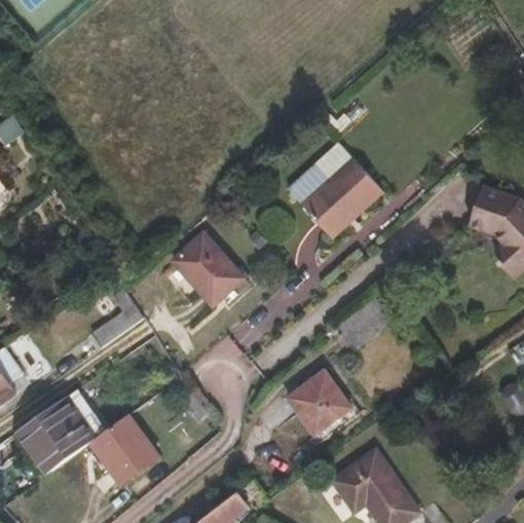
[(24,131),(11,112),(0,121),(0,136),(6,144),(24,131)]
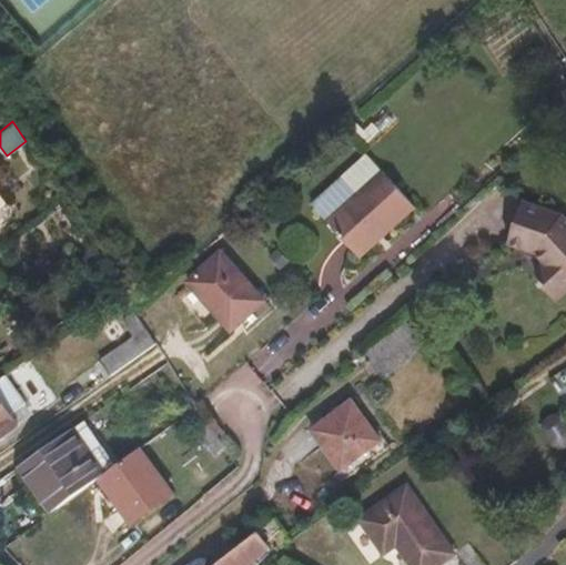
[(385,235),(420,207),(390,170),(364,190),(349,172),(317,198),(356,249),(380,230),(385,235)]
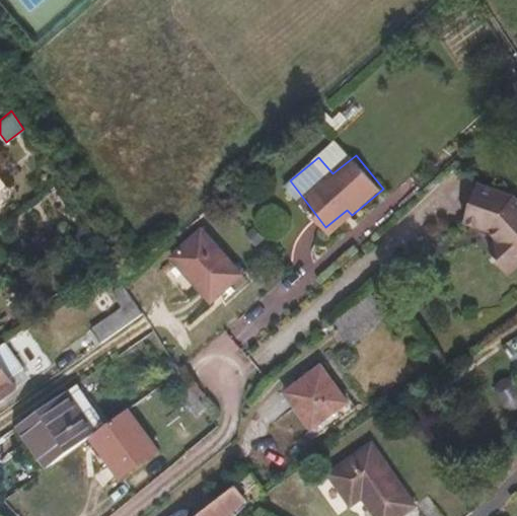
[(516,196),(513,192),(477,178),(463,217),(490,227),(497,234),(505,243),(495,252),(493,255),(507,272),(516,262),(516,196)]
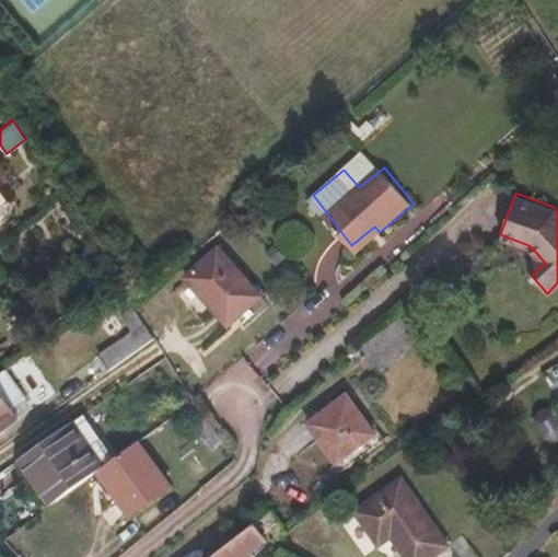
[(356,251),(380,232),(374,227),(351,245),(356,251)]
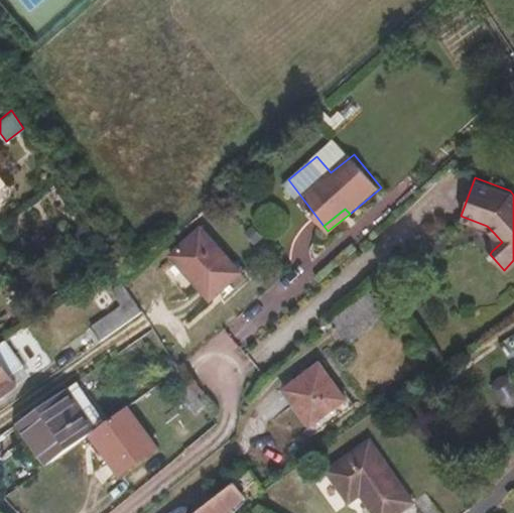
[(239,271),(201,227),(171,253),(211,296),(239,271)]
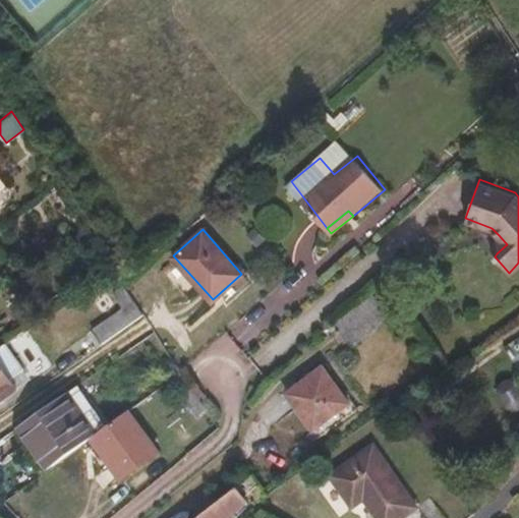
[(497,253),(507,244),(499,235),(489,244),(497,253)]
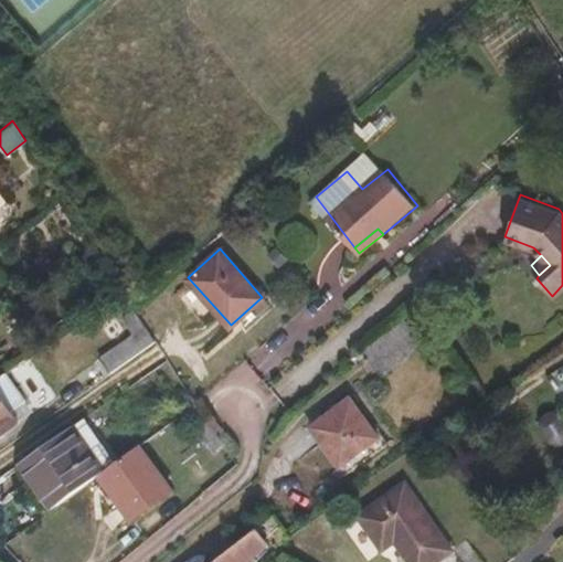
[(109,370),(155,339),(133,307),(121,315),(133,331),(98,356),(109,370)]
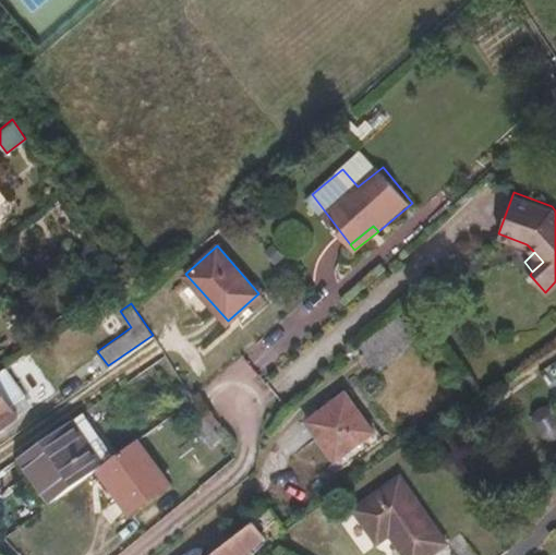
[(381,366),(418,337),(399,314),(361,345),(365,350),(360,354),(370,366),(375,362),(381,366)]
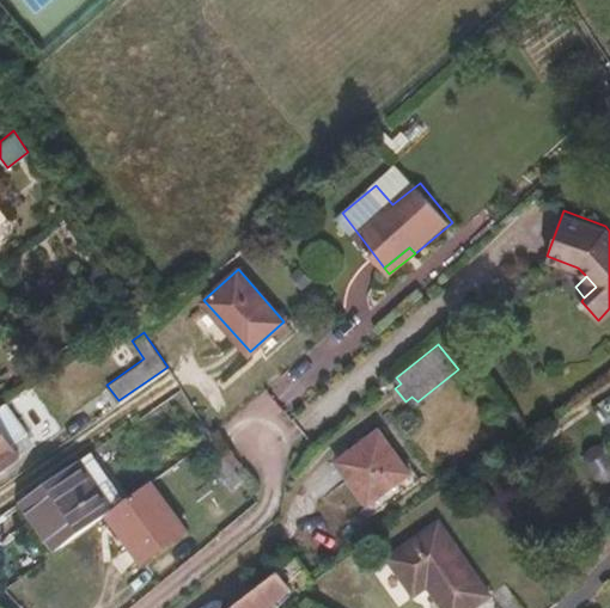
[(12,442),(25,433),(6,404),(0,407),(0,468),(22,454),(12,442)]
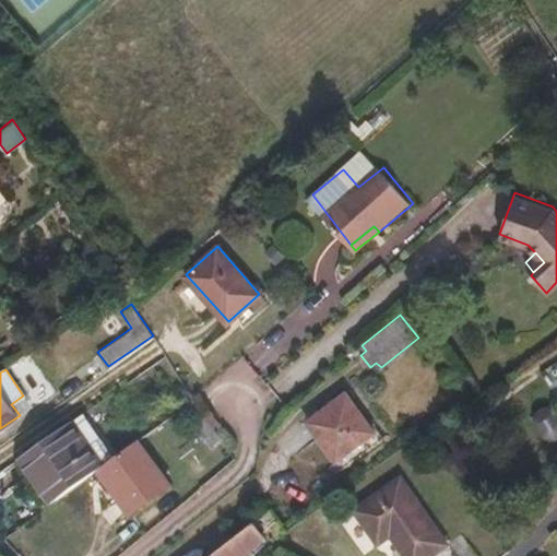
[(371,428),(344,393),(308,420),(334,456),(371,428)]
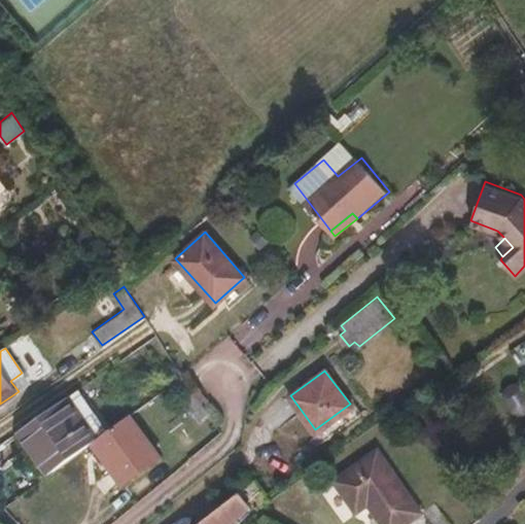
[(200,400),(182,374),(172,381),(191,408),(200,400)]
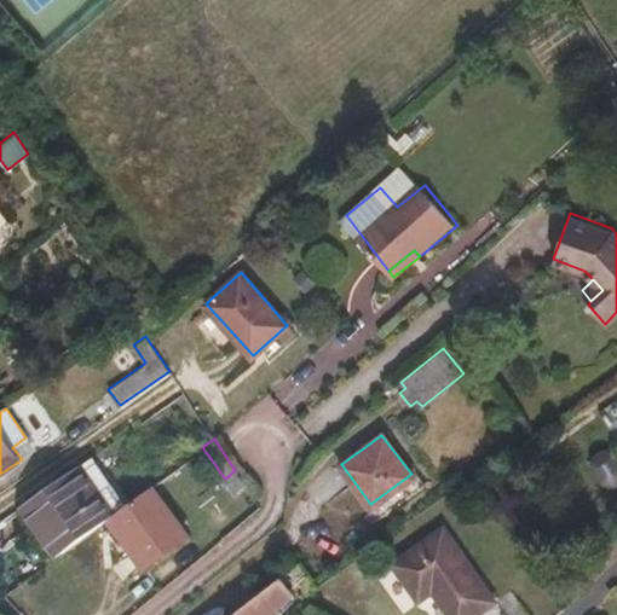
[(139,476),(120,447),(113,453),(115,456),(132,481),(139,476)]
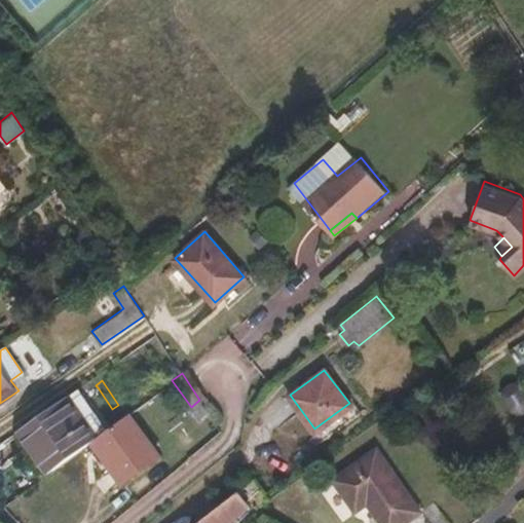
[(91,440),(119,419),(112,409),(98,387),(82,399),(76,389),(17,431),(32,450),(47,472),(91,440)]
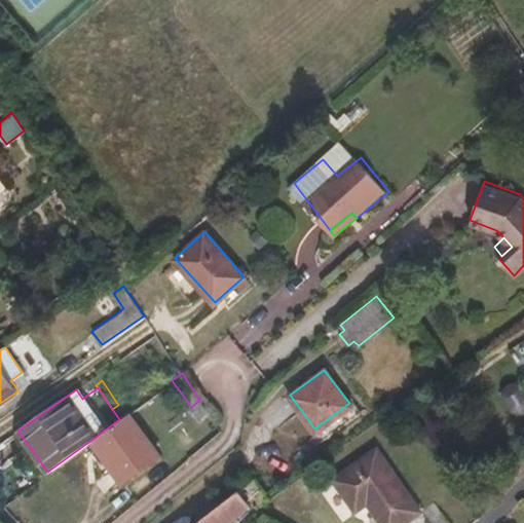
[(320,436),(358,408),(352,401),(349,403),(314,428),(320,436)]
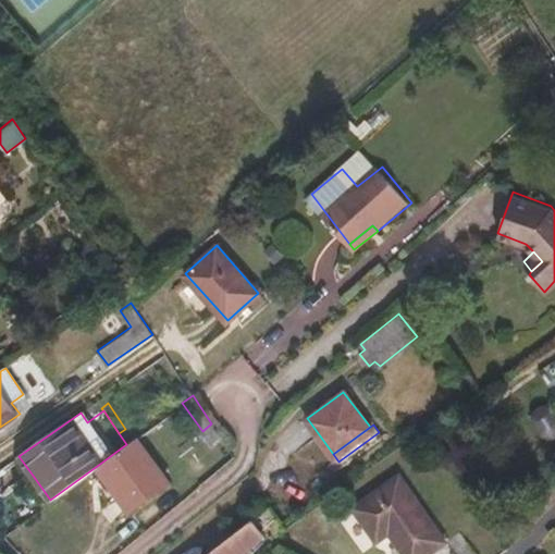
[(169,480),(136,438),(126,444),(97,466),(128,509),(169,480)]
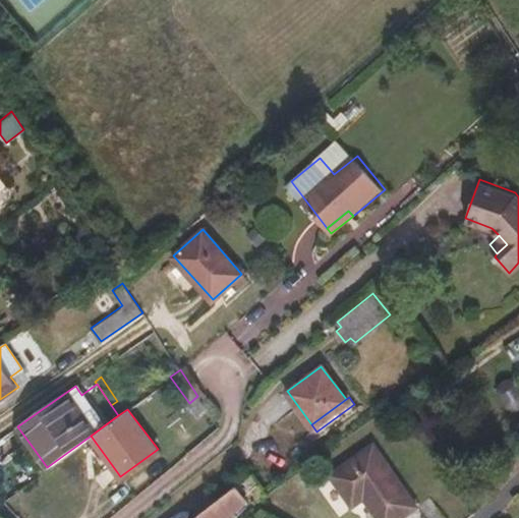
[(399,517),(413,508),(368,445),(326,476),(347,507),(358,499),(371,517),(399,517)]
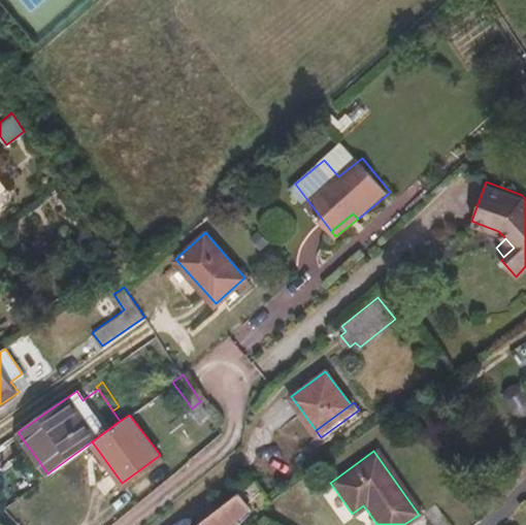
[(47,473),(32,452),(24,457),(39,479),(47,473)]
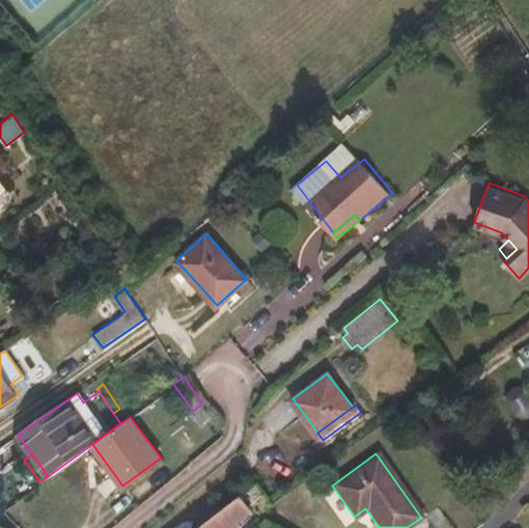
[(226,527),(238,520),(251,508),(241,494),(196,527),(226,527)]
